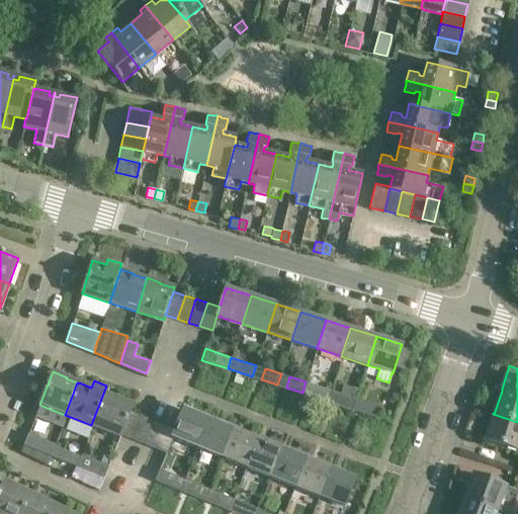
[(315,384),(312,396),(327,401),(331,390),(315,384)]
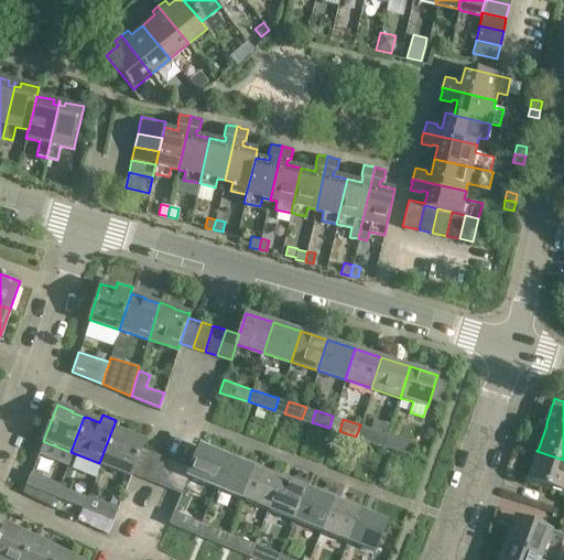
[(116,420),(99,463),(130,475),(132,472),(142,447),(143,443),(144,440),(143,439),(142,440),(129,435),(130,433),(116,428),(118,421),(116,420)]
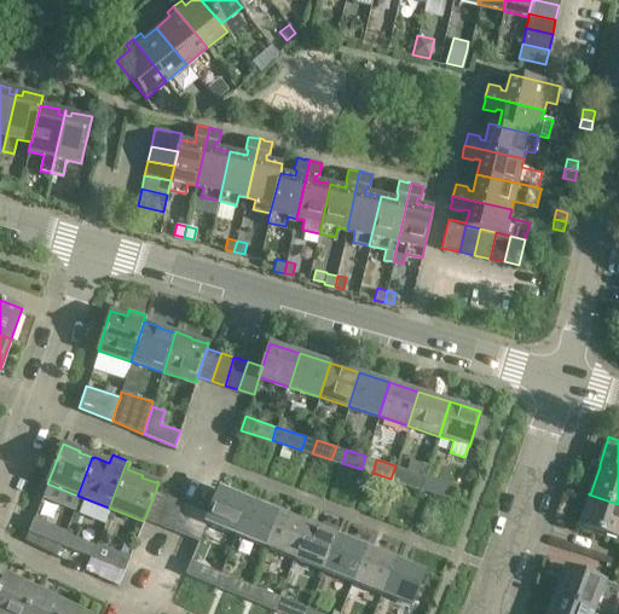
[(406,469),(401,482),(421,488),(426,475),(406,469)]
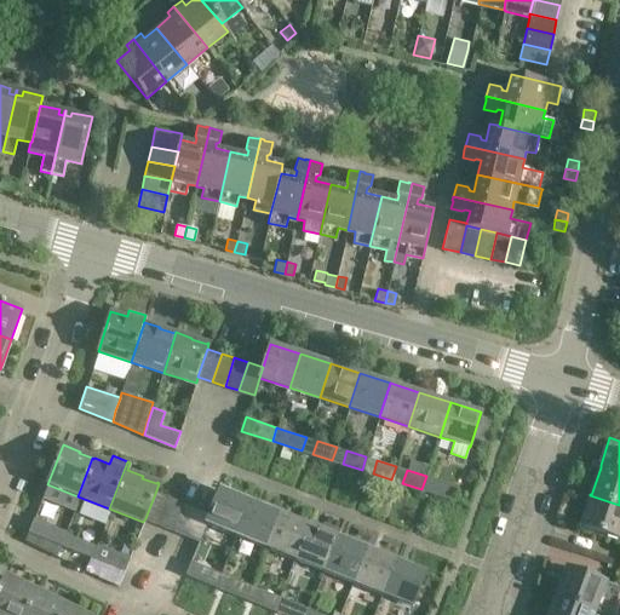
[(437,480),(432,493),(452,499),(457,486),(437,480)]
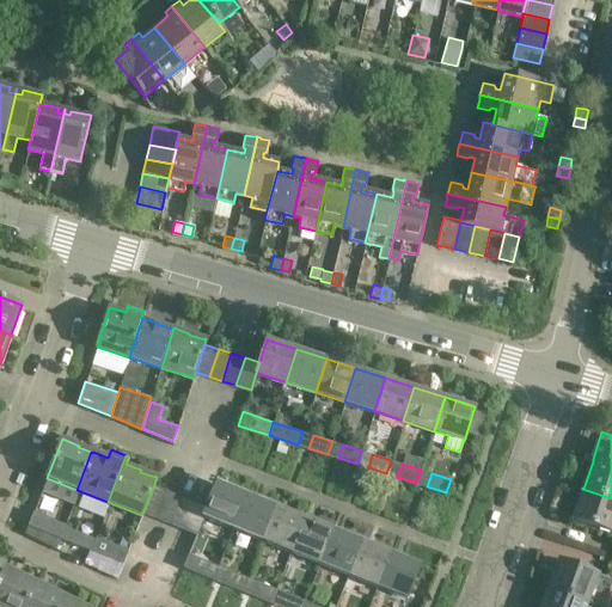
[(243,504),(246,494),(216,482),(207,506),(196,533),(197,533),(204,515),(233,527),(243,504)]
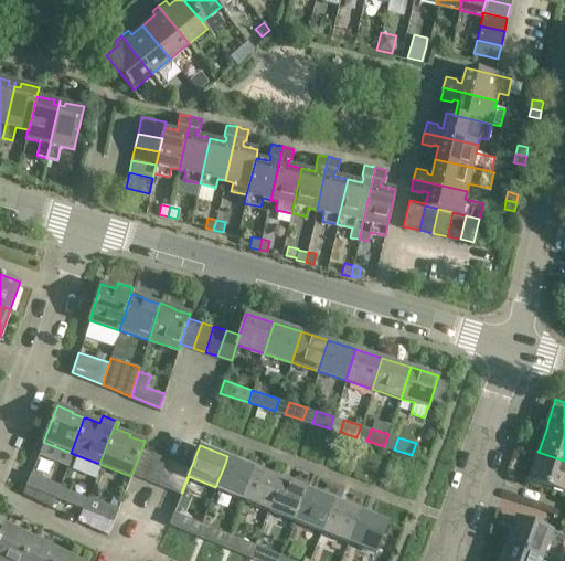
[(146,478),(156,453),(142,447),(132,473),(146,478)]
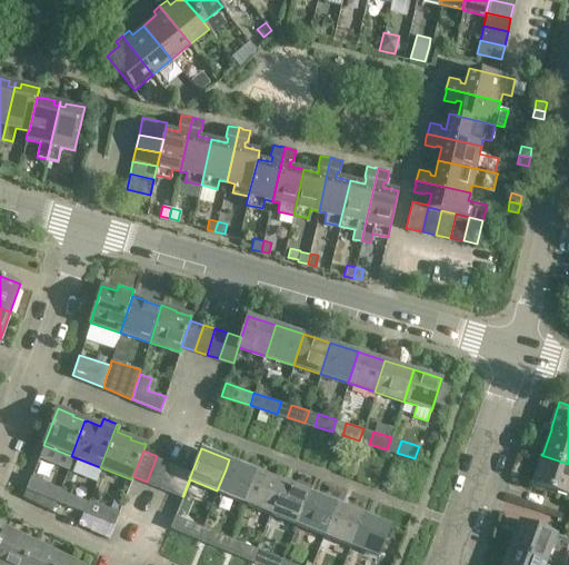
[(568,464),(541,455),(541,456),(542,456),(533,482),(532,482),(532,483),(568,494),(568,492),(568,464)]
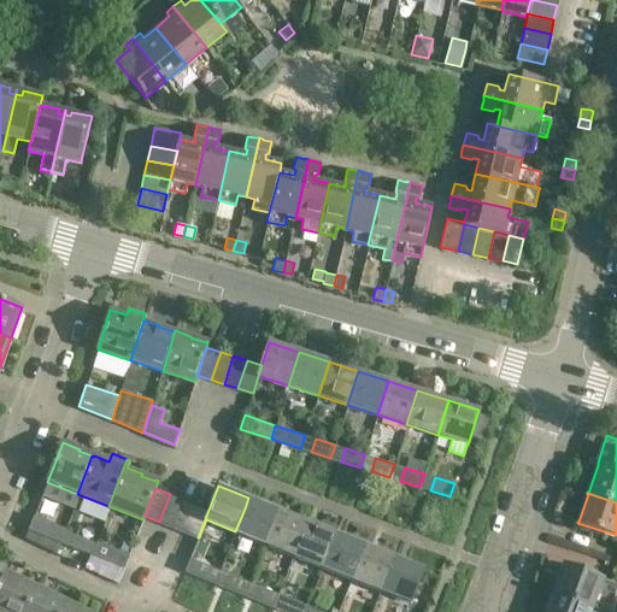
[(171,527),(183,499),(170,494),(159,522),(171,527)]
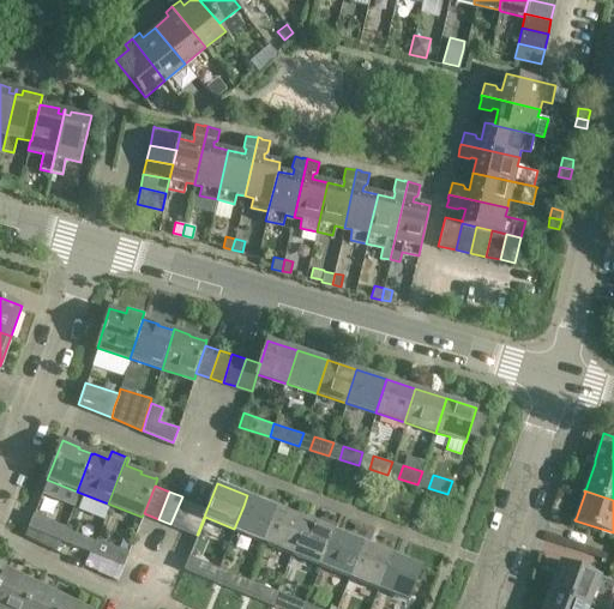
[(272,518),(277,507),(247,495),(244,506),(234,529),(263,541),(272,518)]
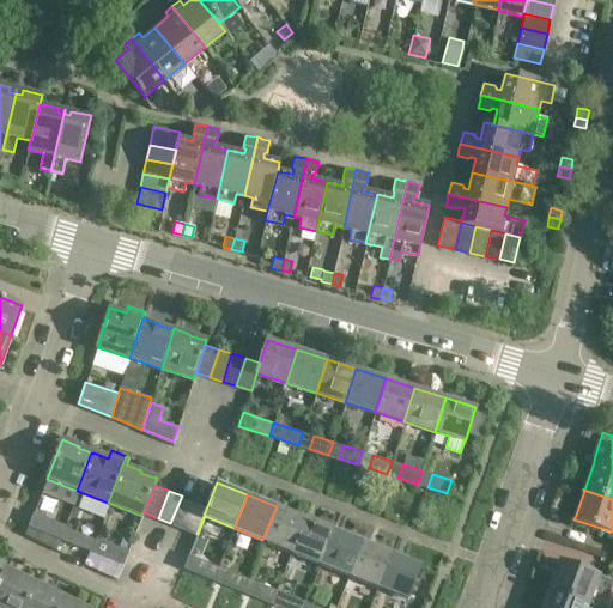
[(183,528),(195,502),(182,496),(170,523),(183,528)]
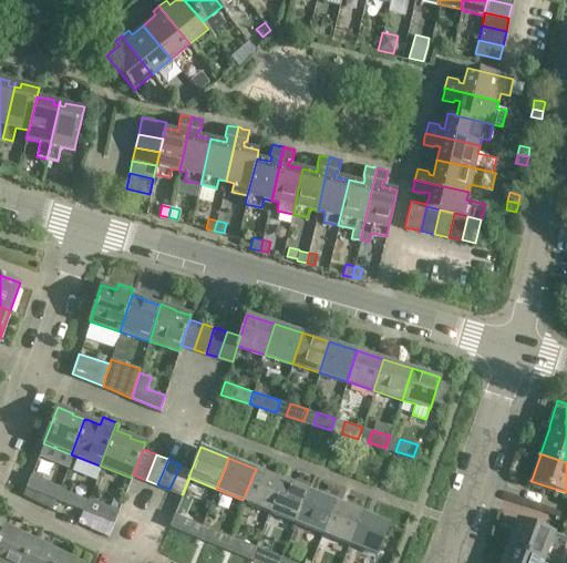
[(182,494),(192,469),(181,464),(169,489),(182,494)]
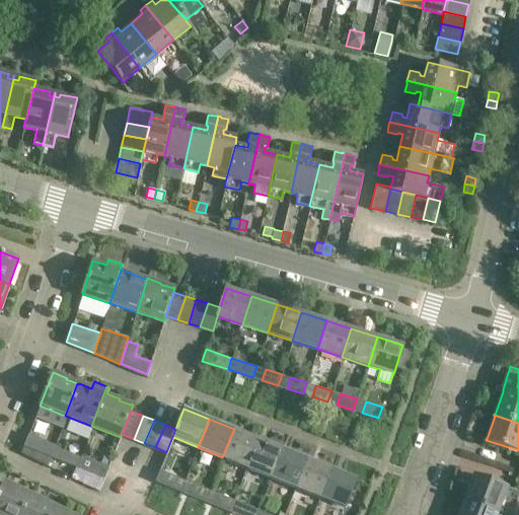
[(246,467),(258,439),(234,429),(230,438),(222,457),(246,467)]
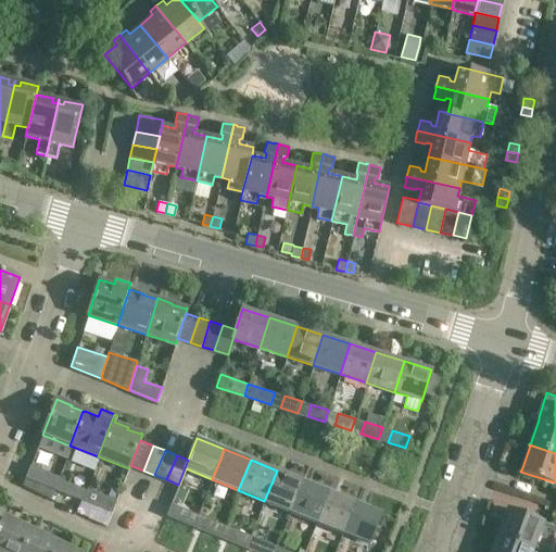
[(59,476),(30,465),(30,464),(25,477),(53,488),(59,476)]
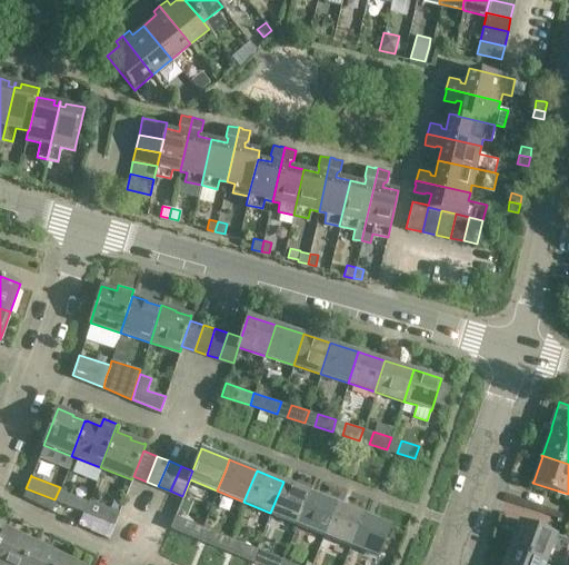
[(311,486),(298,481),(296,486),(283,482),(270,513),(297,523),(309,492),(311,486)]
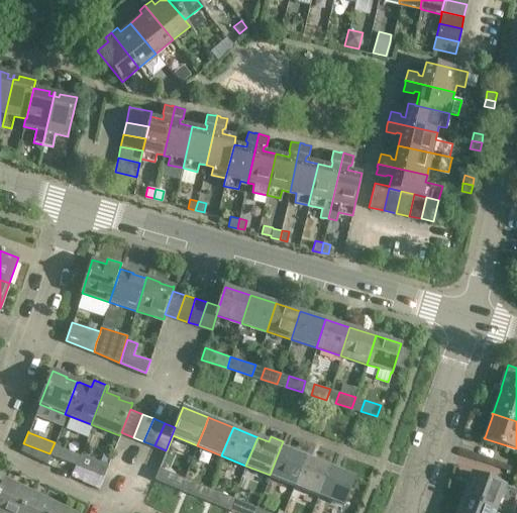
[(76,464),(80,454),(55,444),(55,442),(49,453),(76,464)]
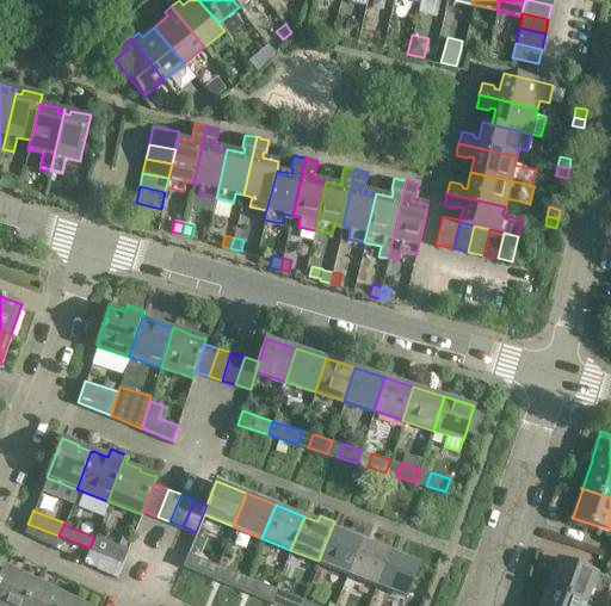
[(349,527),(346,533),(332,527),(319,561),(349,573),(362,539),(360,539),(363,533),(362,532),(362,533),(349,527)]
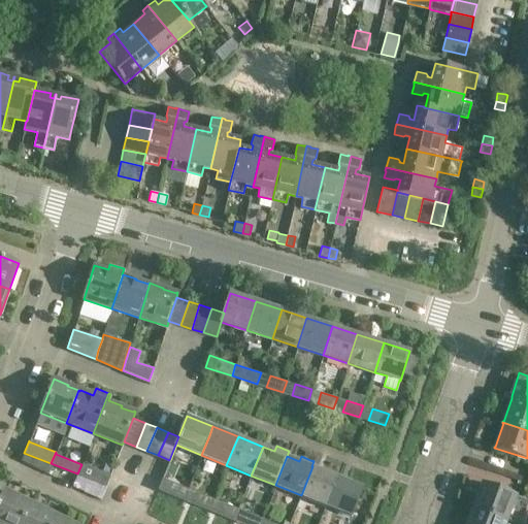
[(77,473),(73,485),(101,496),(106,485),(110,473),(103,470),(92,466),(83,462),(81,464),(77,473)]
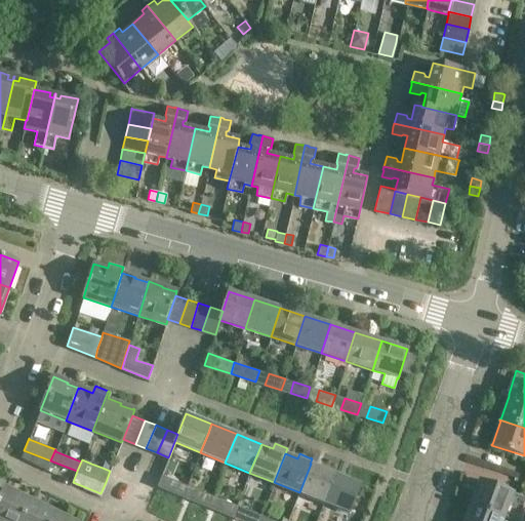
[(324,503),(335,474),(311,464),(299,492),(324,503)]
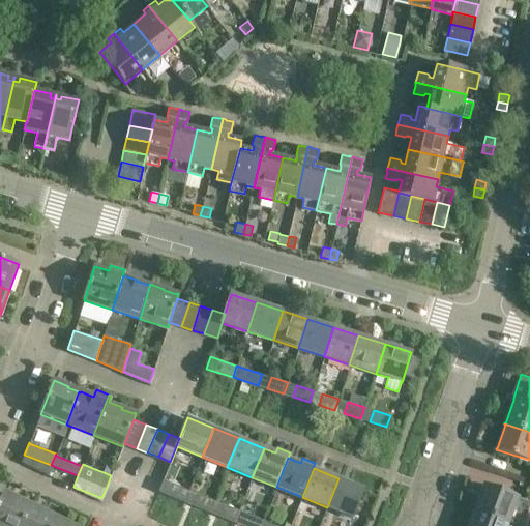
[(339,478),(327,507),(352,517),(363,489),(339,478)]
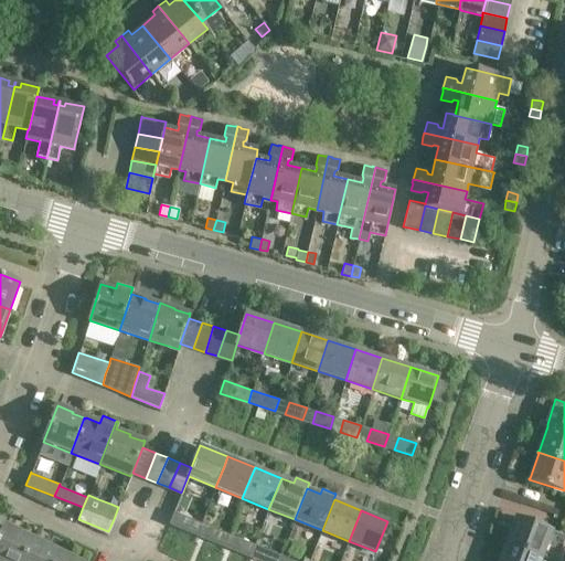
[(196,535),(202,522),(174,511),(169,524),(196,535)]
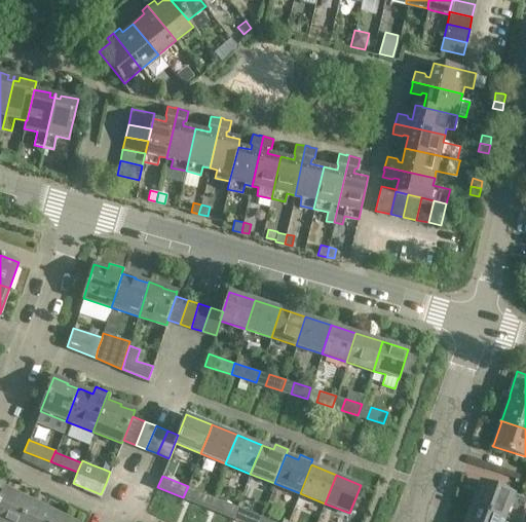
[(471,506),(512,521),(521,521),(525,512),(521,510),(525,498),(514,493),(480,481),(480,482),(472,506),(471,506)]
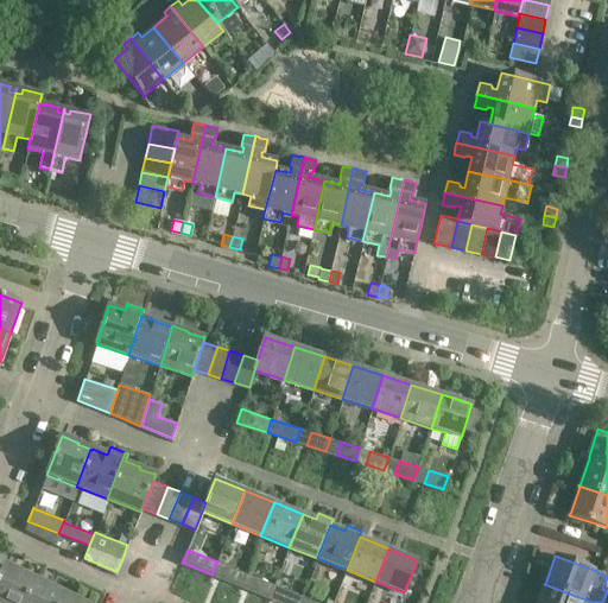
[(0,602),(24,602),(37,578),(36,577),(35,578),(20,572),(21,570),(6,563),(0,573),(0,602)]
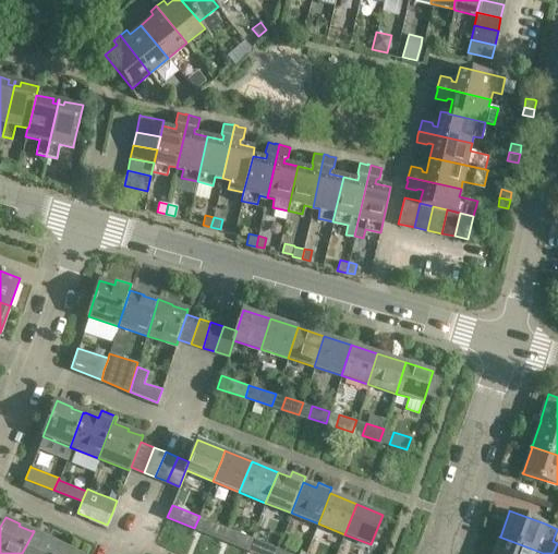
[(208,519),(204,531),(220,538),(226,526),(208,519)]
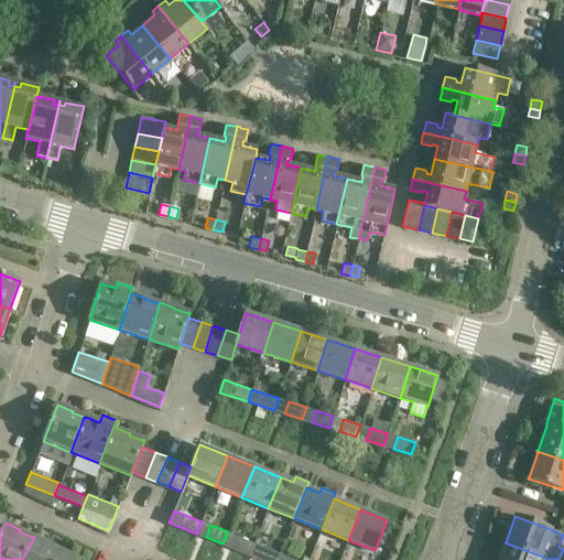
[(237,536),(232,548),(249,555),(255,542),(237,536)]
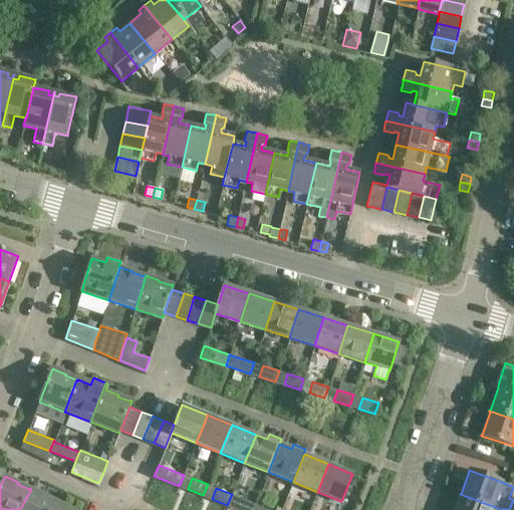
[(51,509),(56,501),(55,501),(54,502),(42,496),(43,495),(31,489),(20,509),(51,509)]
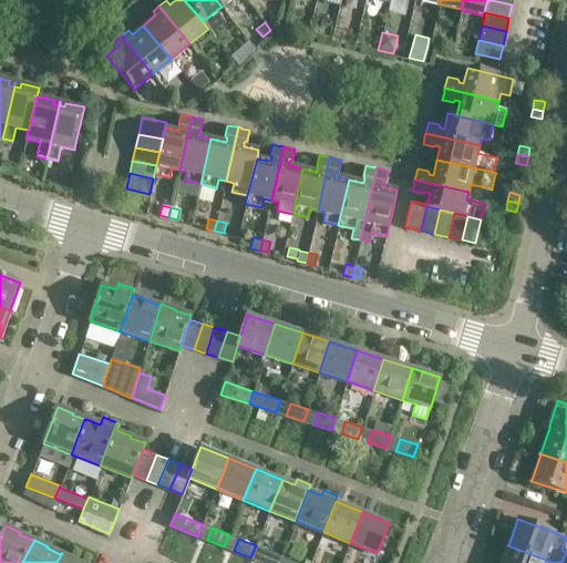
[(264,562),(279,562),(282,556),(256,545),(250,558),(264,562)]
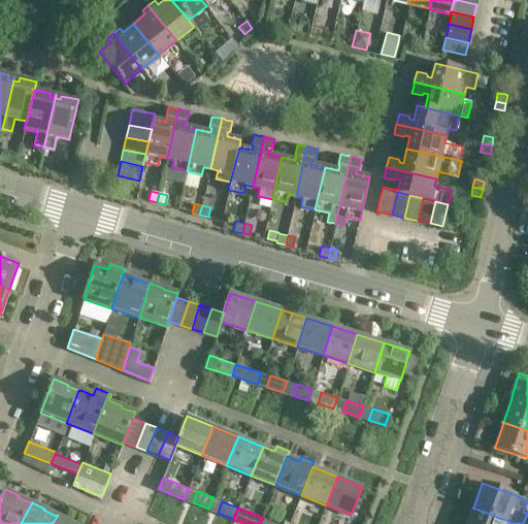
[(514,523),(472,508),(472,509),(466,523),(514,523)]
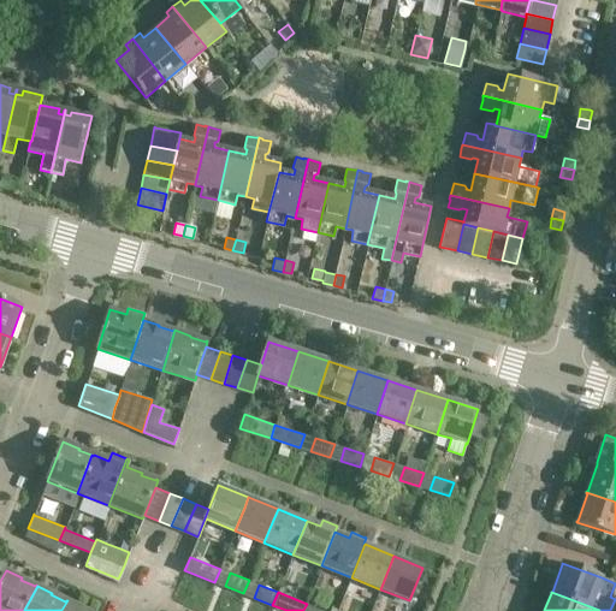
[(86,610),(82,609),(82,607),(67,600),(61,610),(86,610)]
